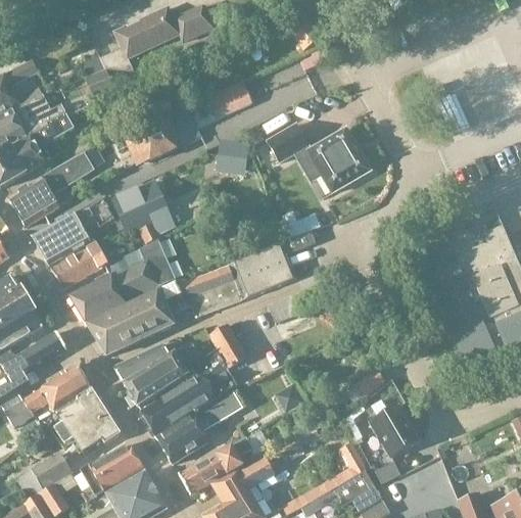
[(86,77),(91,88),(111,80),(110,80),(113,79),(112,77),(134,68),(130,58),(182,35),(184,40),(216,28),(206,5),(174,19),(169,7),(116,31),(125,48),(102,57),(107,68),(86,77)]
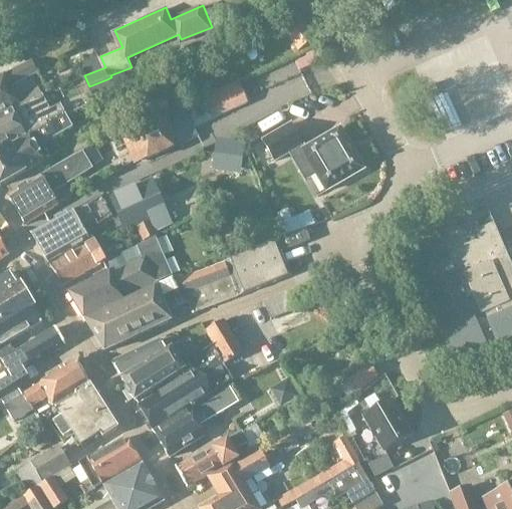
[(315,35),(300,13),(283,25),(298,47),(315,35)]
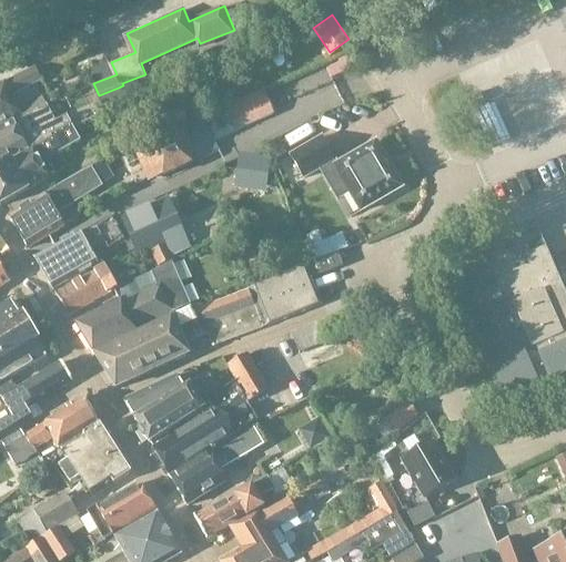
[(248,62),(230,71),(236,84),(254,74),(248,62)]
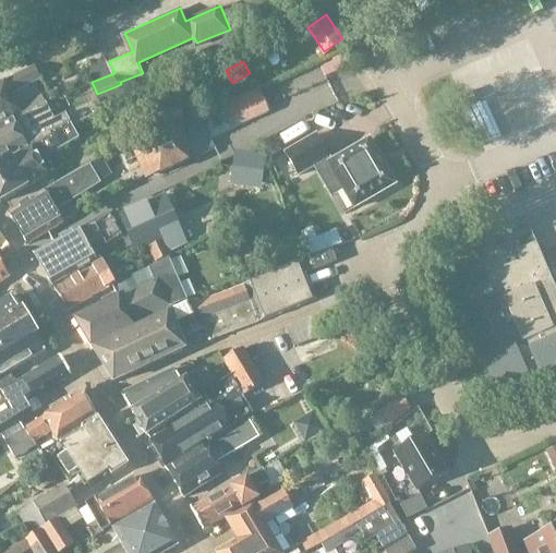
[(0,80),(0,121),(7,118),(4,115),(20,107),(10,88),(40,74),(35,63),(0,80)]
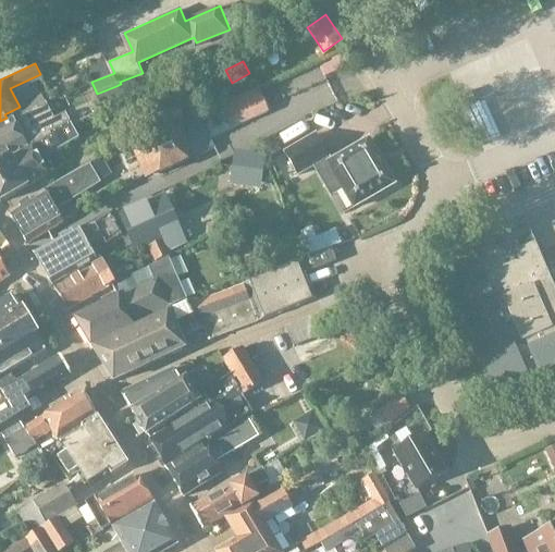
[(127,98),(126,96),(121,84),(118,85),(119,85),(97,94),(102,108),(127,98)]
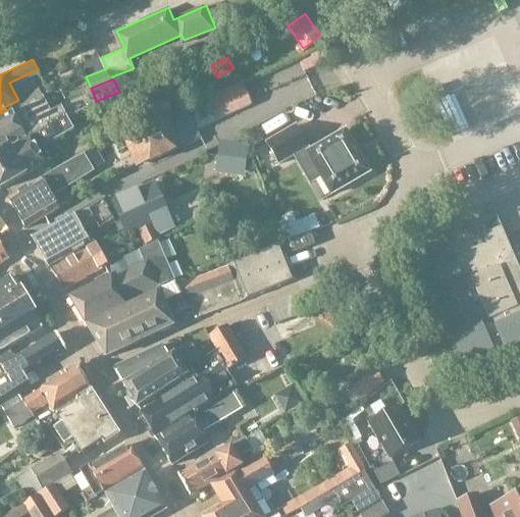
[(137,104),(145,120),(173,108),(166,91),(137,104)]
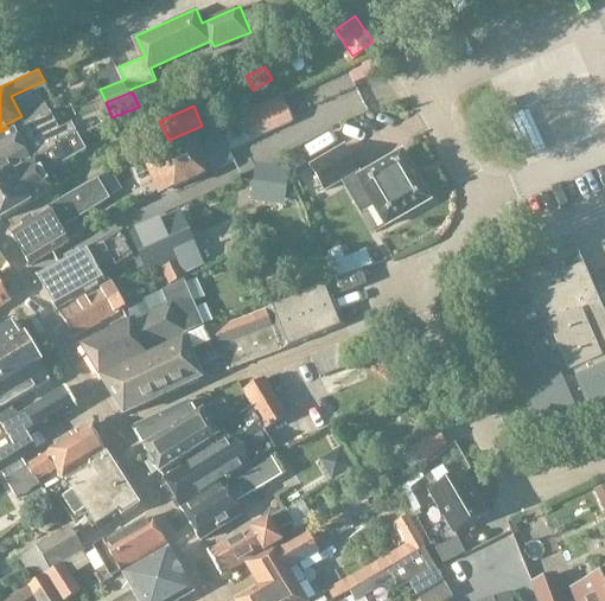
[(0,132),(0,173),(4,172),(5,166),(20,158),(21,161),(55,142),(76,129),(71,120),(59,126),(50,108),(7,128),(0,132)]
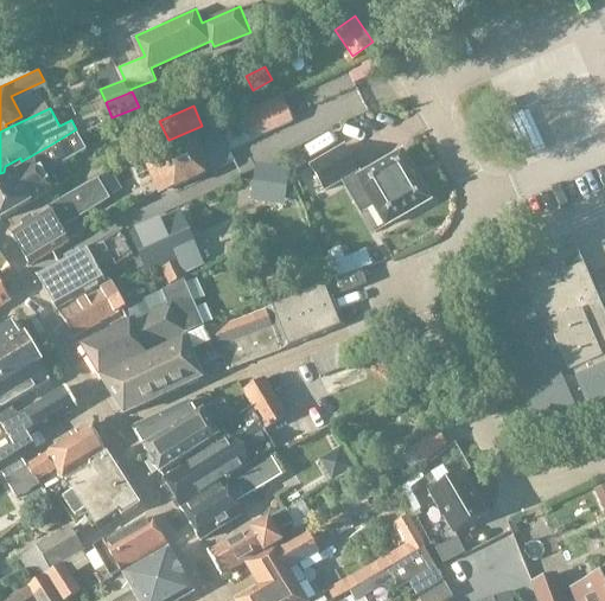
[(195,135),(145,159),(158,186),(210,165),(211,167),(233,157),(215,121),(192,133),(195,135)]
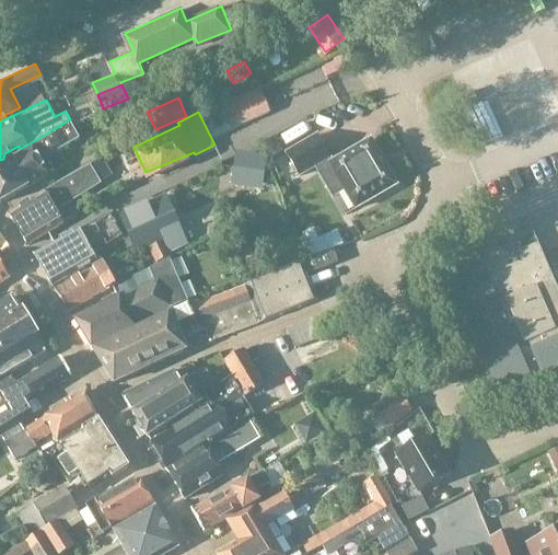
[(3,160),(3,159),(0,160),(0,198),(1,200),(48,172),(39,158),(79,136),(70,119),(50,131),(51,133),(3,160)]
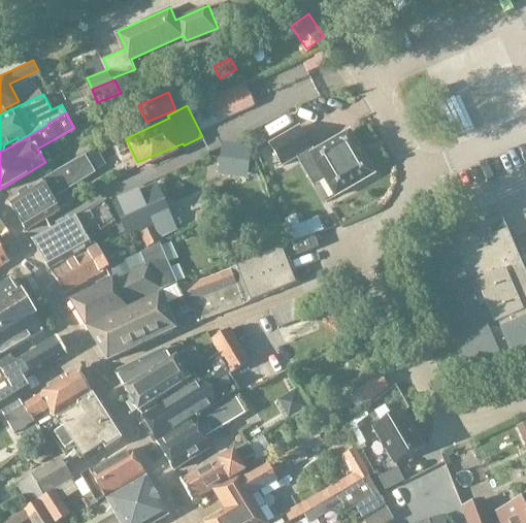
[(313,145),(300,124),(270,140),(284,163),(313,145)]
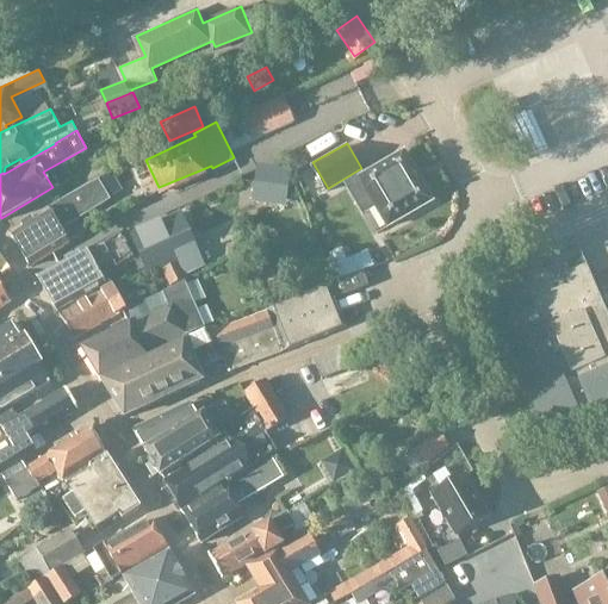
[(434,198),(427,186),(405,148),(360,174),(389,224),(434,198)]
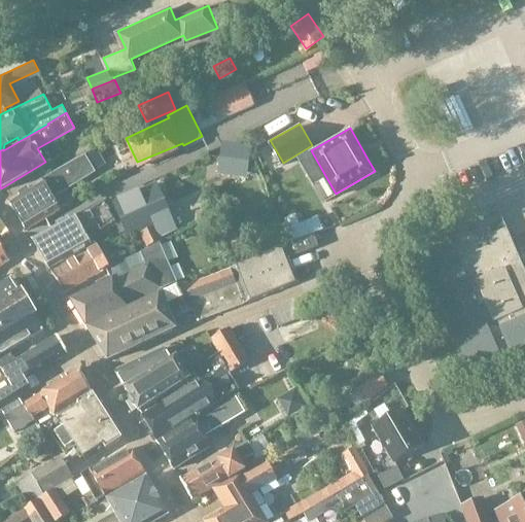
[(60,208),(53,197),(96,170),(85,152),(56,170),(9,199),(27,228),(60,208)]
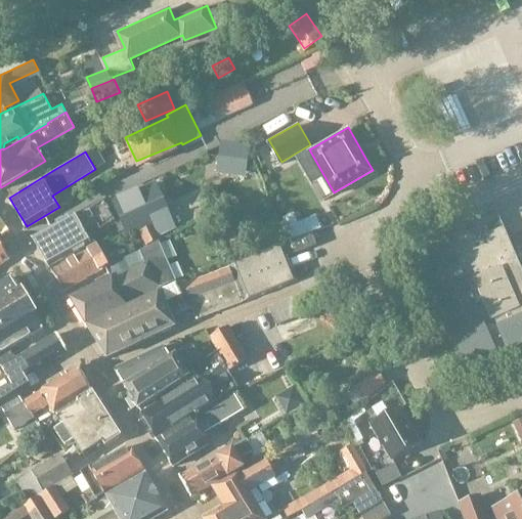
[(116,221),(124,235),(139,228),(154,221),(159,232),(175,225),(176,224),(168,206),(156,180),(113,200),(121,218),(116,221)]
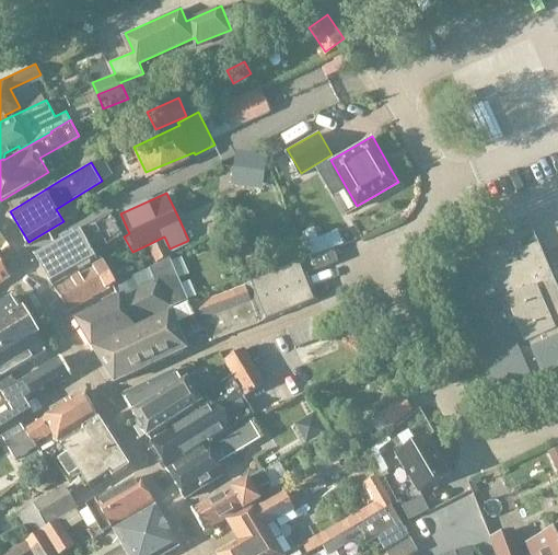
[(102,256),(99,250),(124,236),(112,212),(35,252),(44,267),(54,284),(82,267),(102,256)]
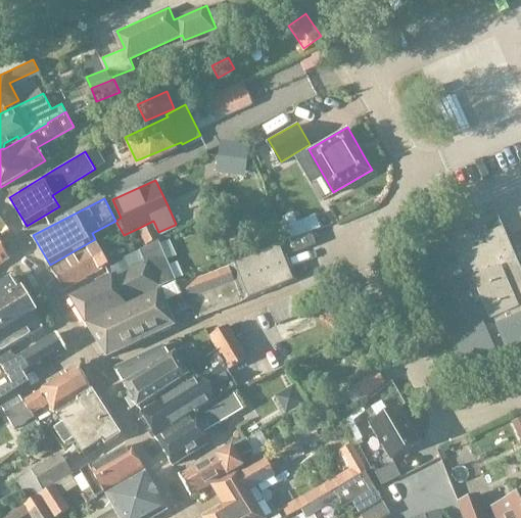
[(442,230),(446,239),(415,252),(463,362),(505,343),(510,356),(520,350),(520,266),(494,207),(442,230)]
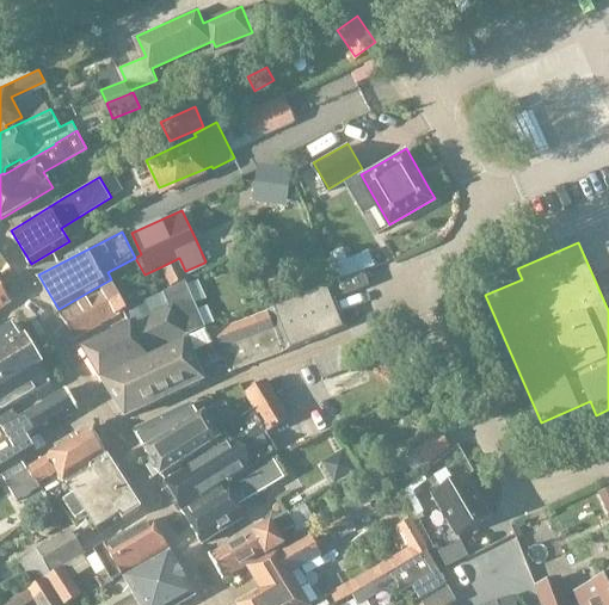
[(188,276),(185,271),(179,258),(162,266),(171,284),(188,276)]
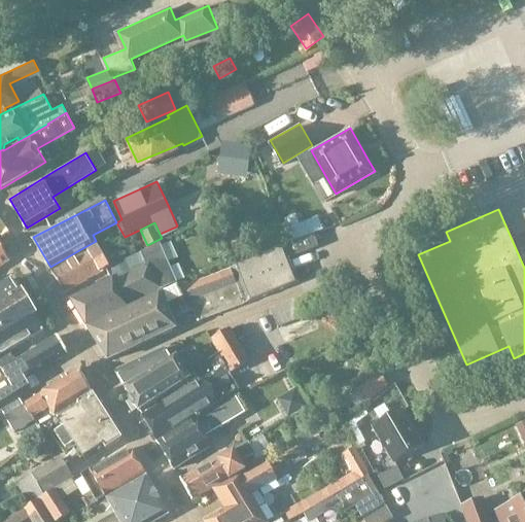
[(300,278),(290,255),(319,244),(314,232),(285,244),(231,267),(231,268),(185,284),(184,282),(88,326),(107,358),(176,326),(170,314),(193,304),(199,319),(300,278)]
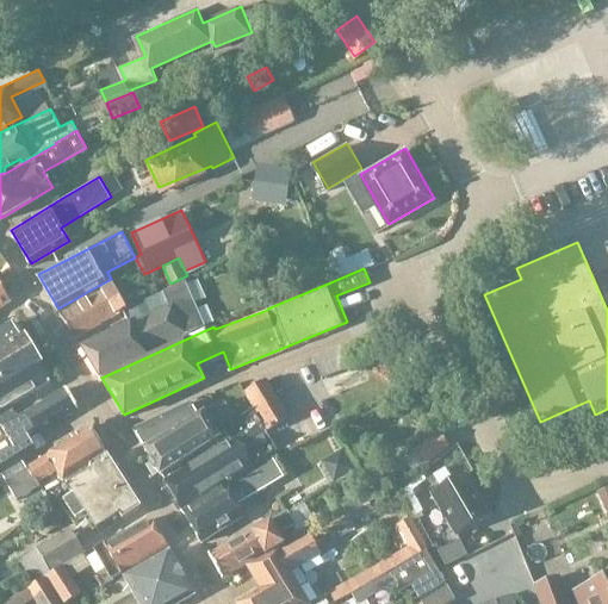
[(186,280),(163,290),(124,309),(130,321),(81,344),(100,375),(143,353),(143,354),(172,340),(186,331),(188,332),(205,324),(186,280)]
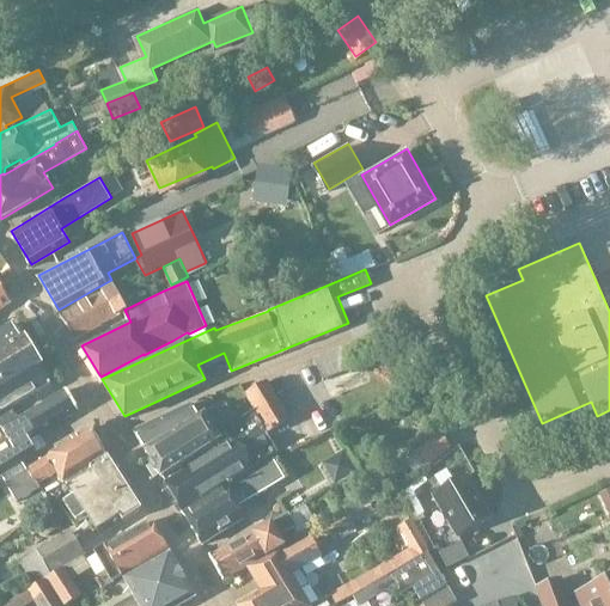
[(123,298),(117,288),(115,283),(114,283),(61,313),(75,336),(128,306),(123,298)]
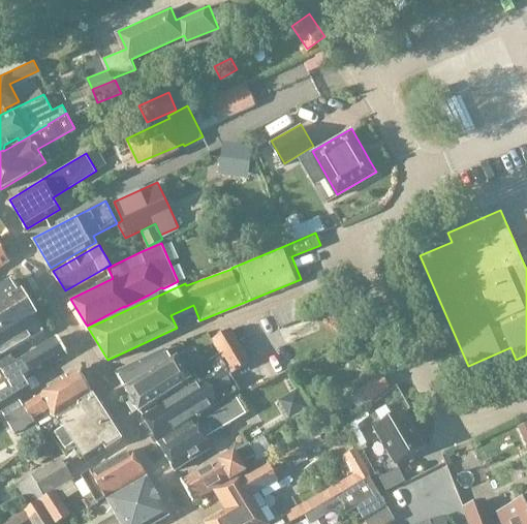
[(0,306),(22,294),(11,277),(0,284),(0,306)]
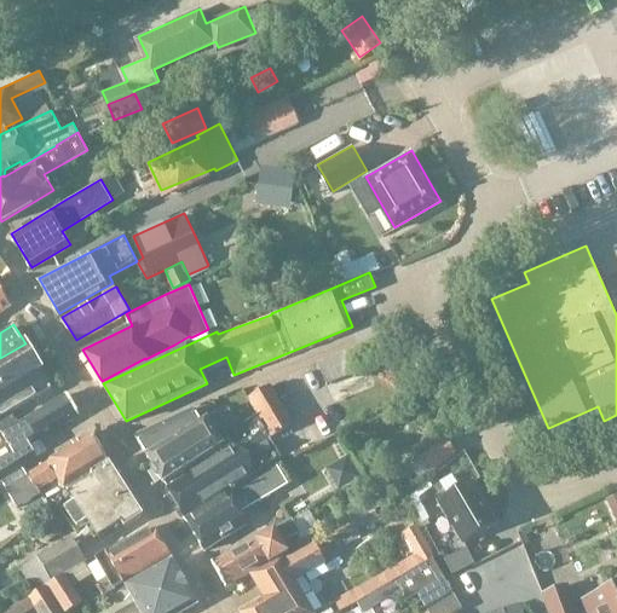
[(374,337),(318,360),(328,381),(384,358),(374,337)]
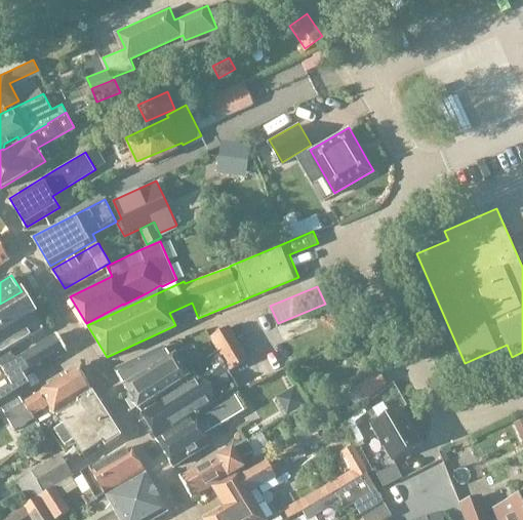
[(23,290),(22,291),(0,304),(0,330),(34,311),(34,310),(23,290)]
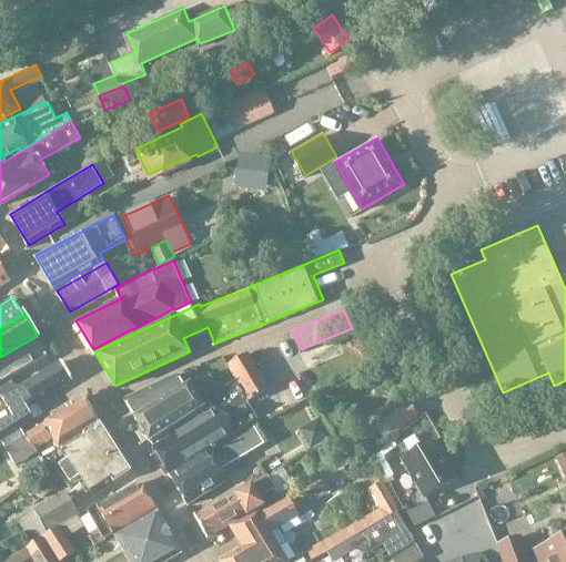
[(14,373),(47,353),(37,336),(0,357),(0,391),(17,385),(10,374),(14,373)]
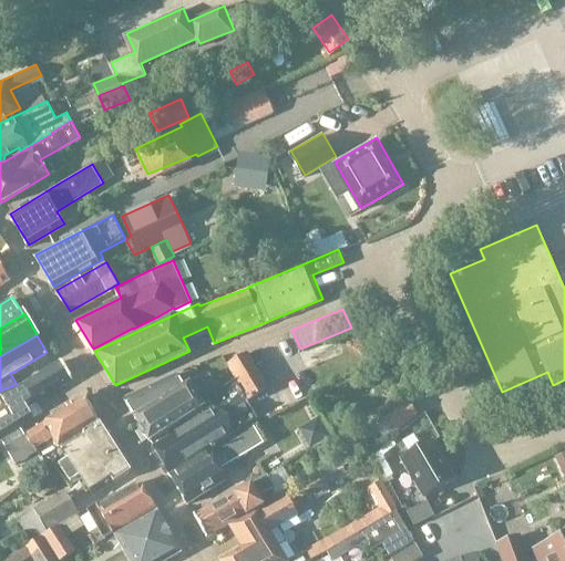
[(237,377),(219,388),(207,395),(215,406),(153,445),(170,471),(257,416),(249,403),(244,406),(242,403),(265,388),(254,370),(258,367),(248,351),(228,362),(237,377)]
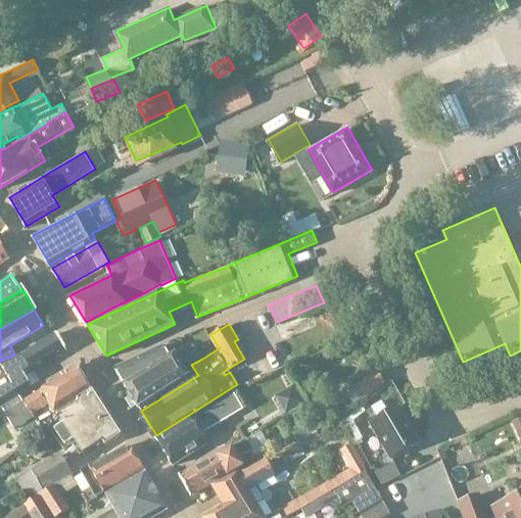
[(0,414),(5,411),(1,404),(19,392),(32,384),(26,374),(67,347),(57,331),(16,356),(15,355),(0,361),(0,414)]
